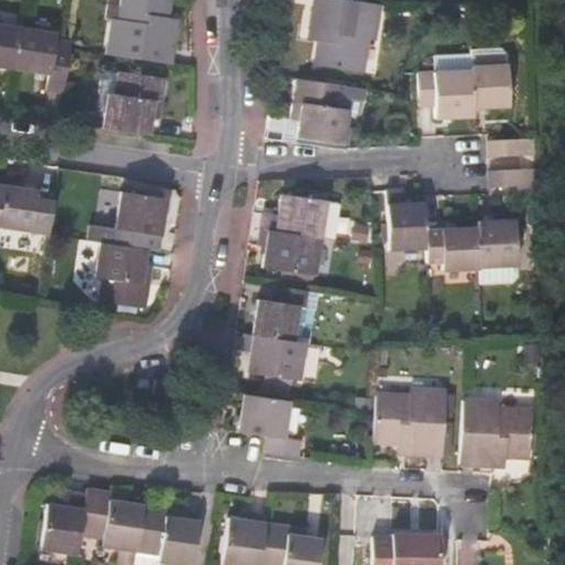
[(174,62),(178,26),(173,26),(174,17),(175,0),(125,0),(123,18),(116,17),(111,53),(174,62)]
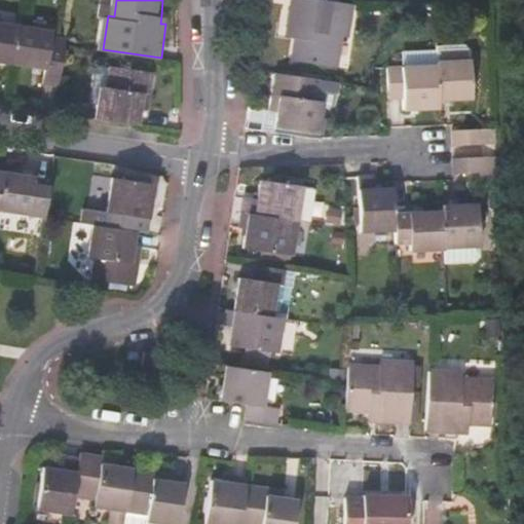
[(348,38),(353,4),(326,0),(293,0),(290,29),(300,30),(299,39),(295,61),(339,67),(343,37),(348,38)]
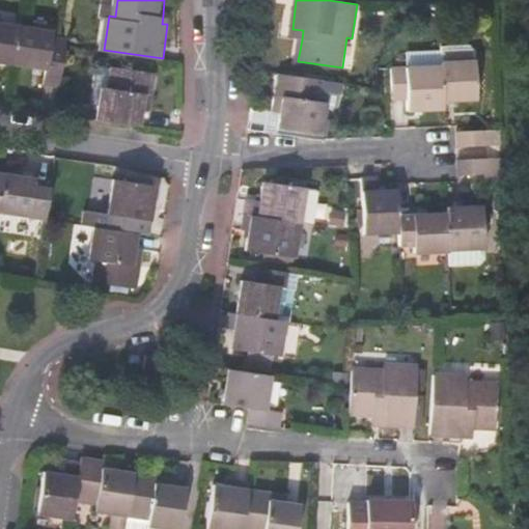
[(115,17),(116,8),(101,7),(99,19),(108,20),(109,16),(115,17)]
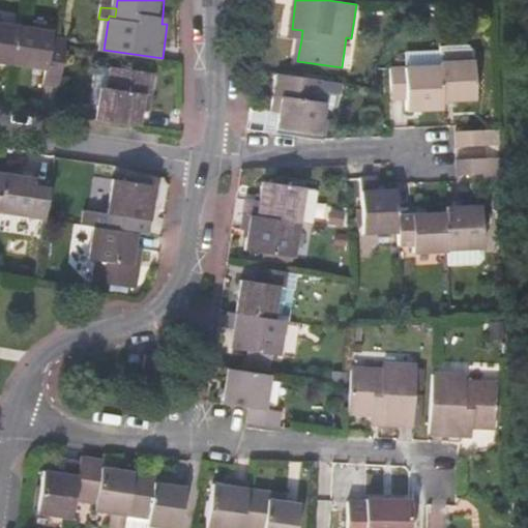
[(0,60),(15,62),(21,25),(0,22),(0,60)]
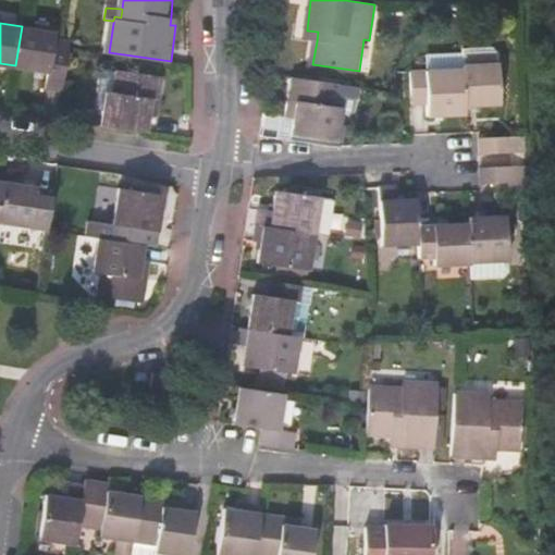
[(51,85),(66,88),(73,47),(73,40),(66,39),(59,37),(59,32),(22,26),(15,65),(53,71),(51,85)]
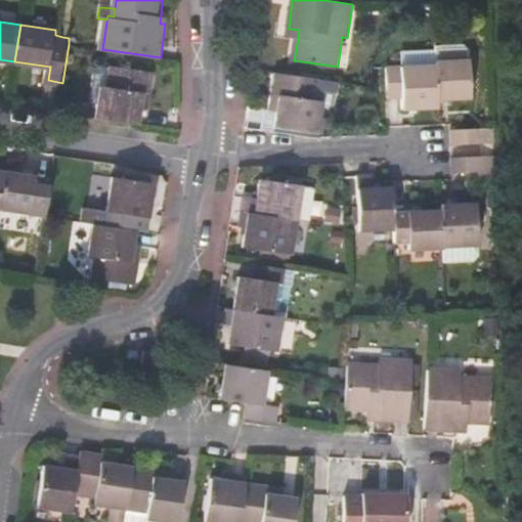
[(288,37),(298,39),(299,30),(289,29),(288,37)]
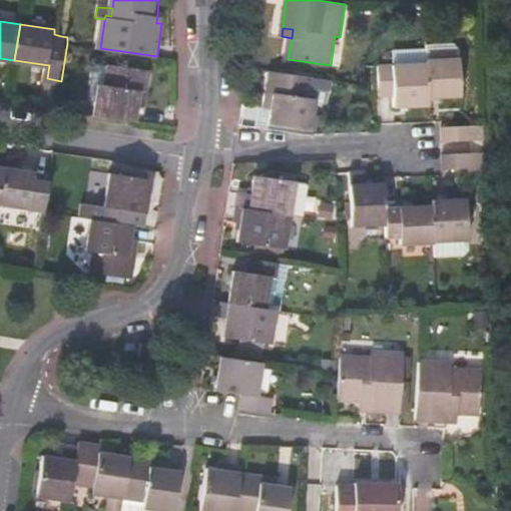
[(429,47),(430,62),(430,64),(432,98),(464,97),(462,61),(462,50),(456,46),(429,47)]
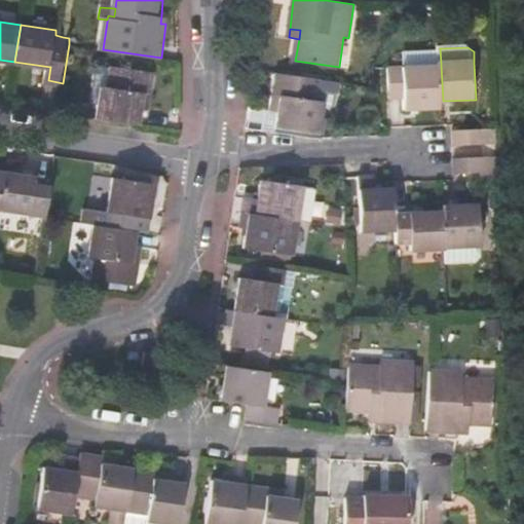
[(140,123),(142,108),(144,92),(151,94),(154,71),(112,65),(109,85),(101,84),(96,117),(101,117),(140,123)]
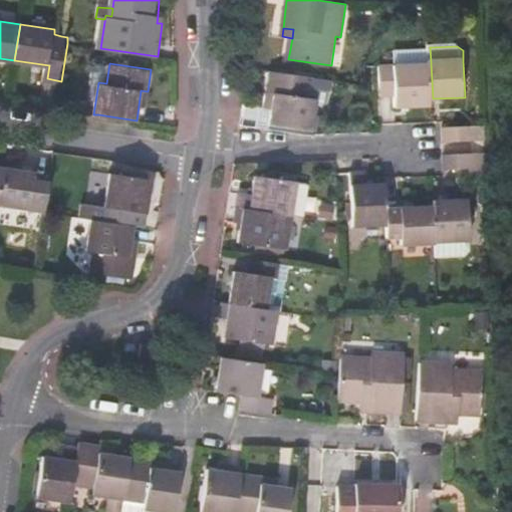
[(400,107),(433,105),(432,98),(431,64),(382,67),(385,96),(399,96),(400,107)]
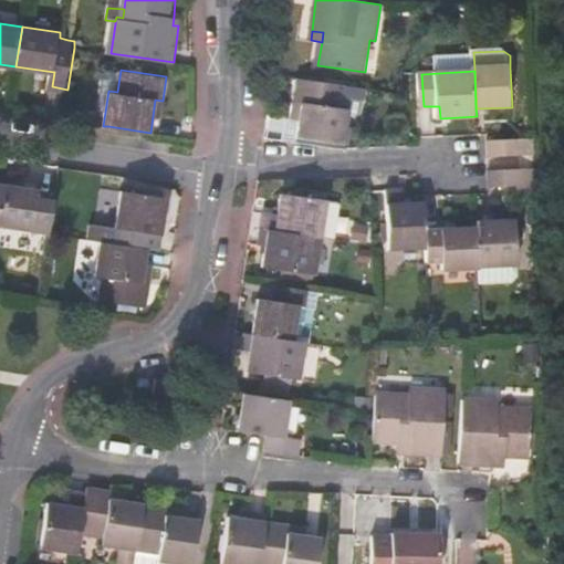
[(342,108),(345,85),(300,80),(296,104),(304,105),(302,122),(299,138),(344,144),(350,110),(342,108)]
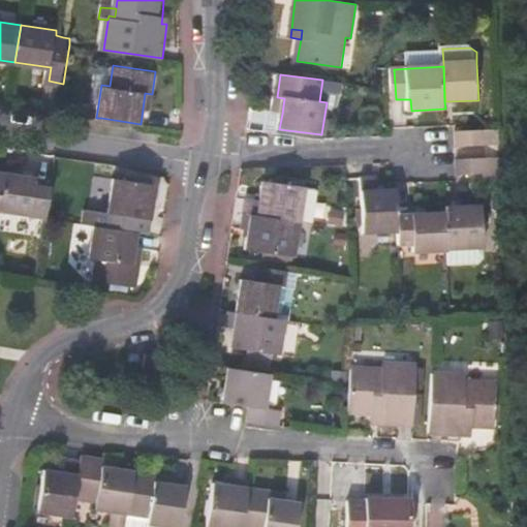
[(150,109),(152,94),(145,93),(143,109),(150,109)]
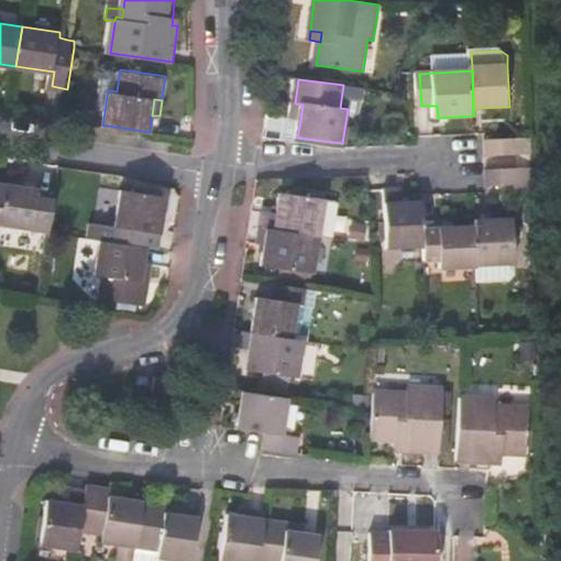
[(293,120),(300,121),(303,105),(295,103),(293,120)]
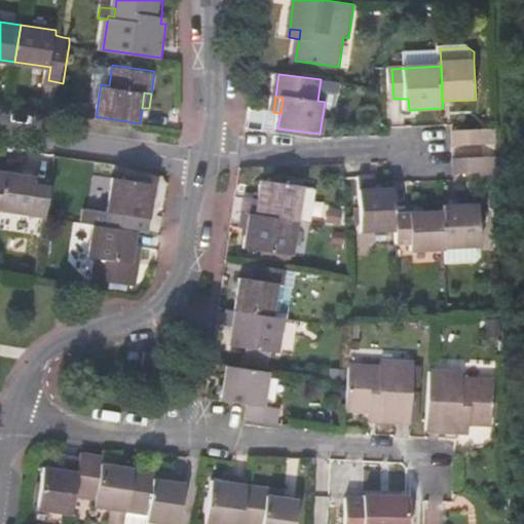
[(503,131),(456,132),(456,145),(504,145),(503,131)]
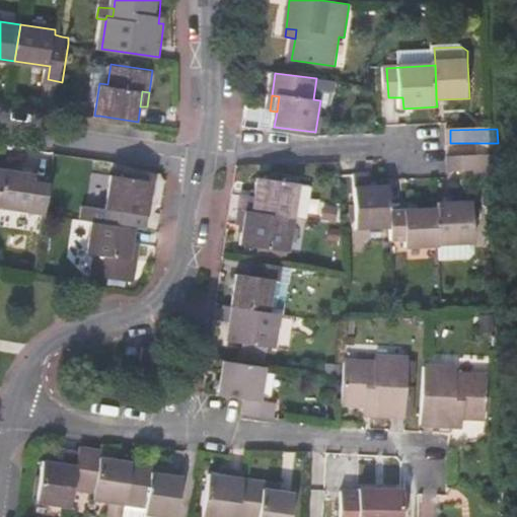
[(495,176),(495,154),(477,155),(450,157),(450,172),(481,170),(481,177),(495,176)]
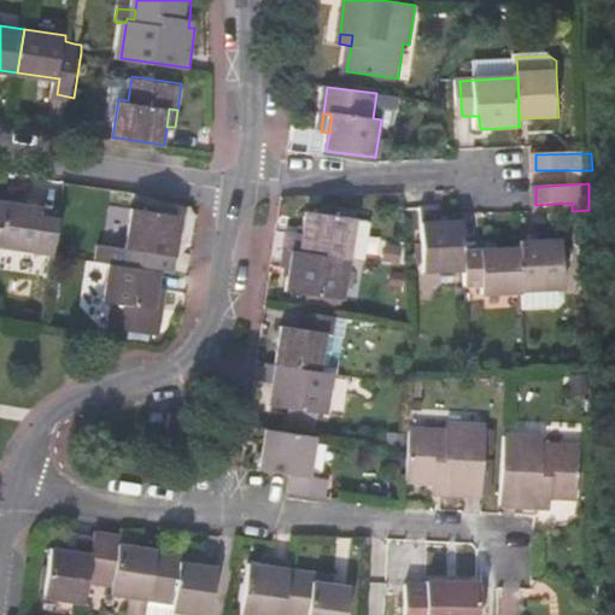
[(47,206),(6,200),(0,244),(56,252),(62,216),(46,215),(47,206)]
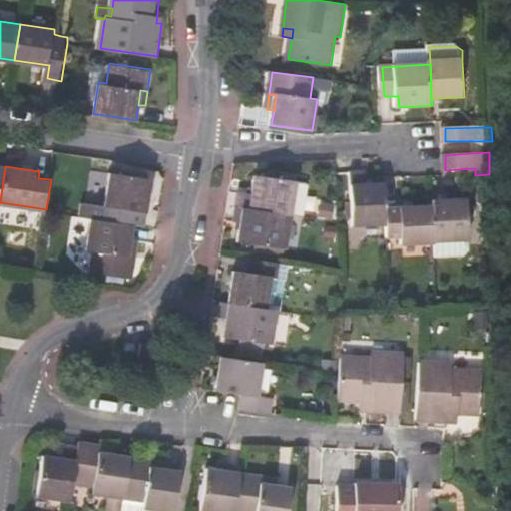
[(354,226),(388,224),(387,209),(386,184),(367,185),(367,171),(352,172),(354,226)]
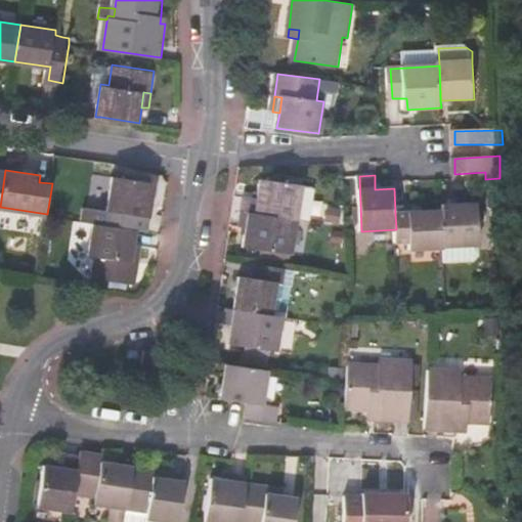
[(111,176),(103,224),(134,229),(136,214),(147,216),(153,182),(111,176)]
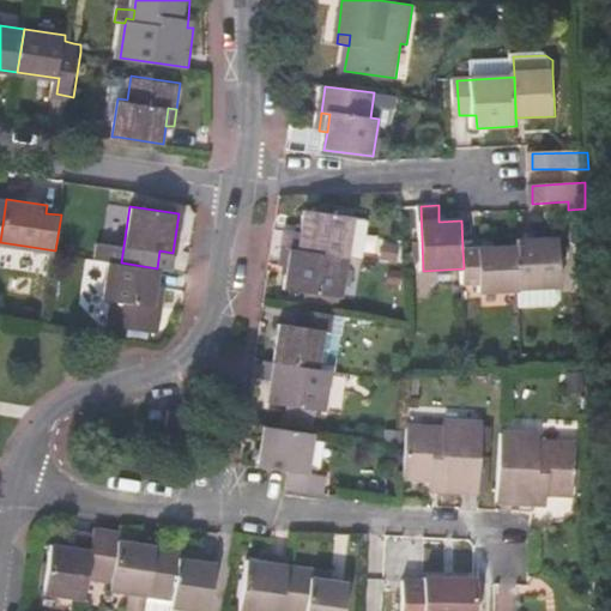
[(288,230),(284,248),(348,258),(363,260),(369,221),(306,211),(302,233),(288,230)]
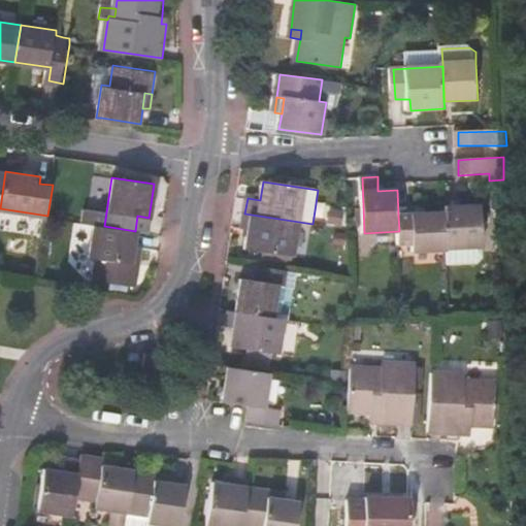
[(482,205),(447,207),(447,214),(449,249),(449,251),(449,264),(481,263),(484,259),(484,249),(482,205)]
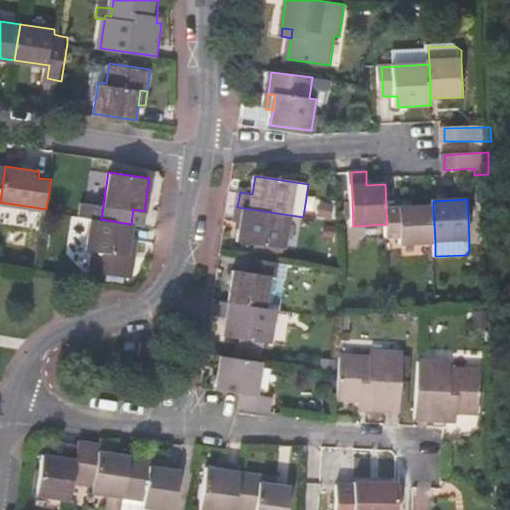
[(337,208),(323,206),(321,220),(335,222),(337,208)]
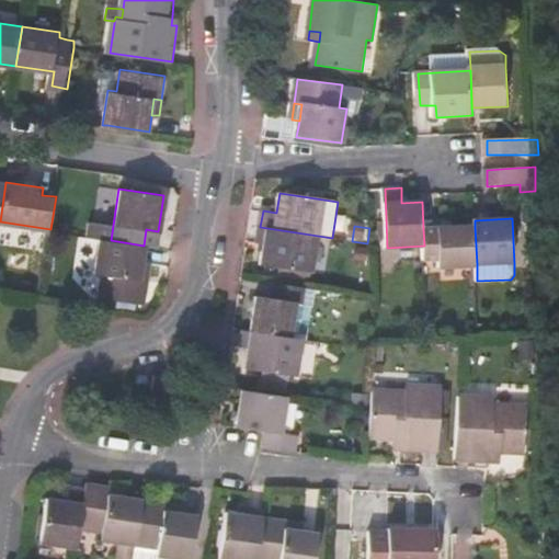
[(312,274),(318,236),(260,227),(258,243),(264,244),(261,265),(312,274)]
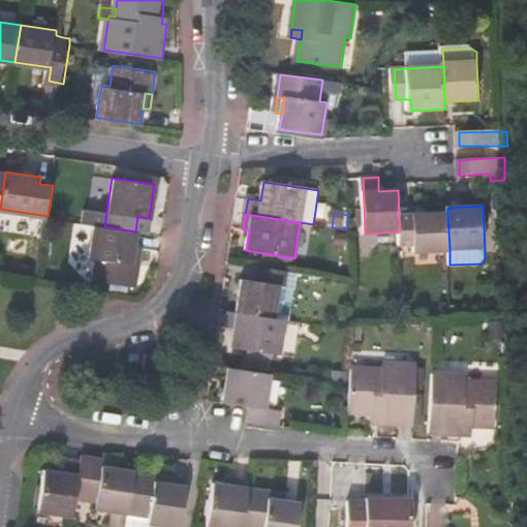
[(414,252),(450,251),(447,214),(399,216),(400,231),(400,246),(414,245),(414,252)]
